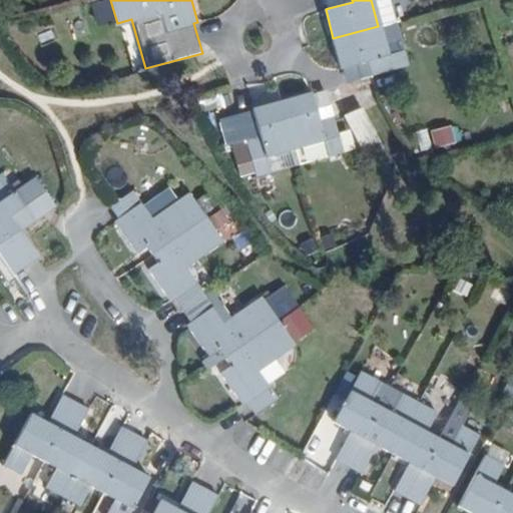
[(371,0),(378,26),(382,25),(394,22),(388,0),(371,0)]
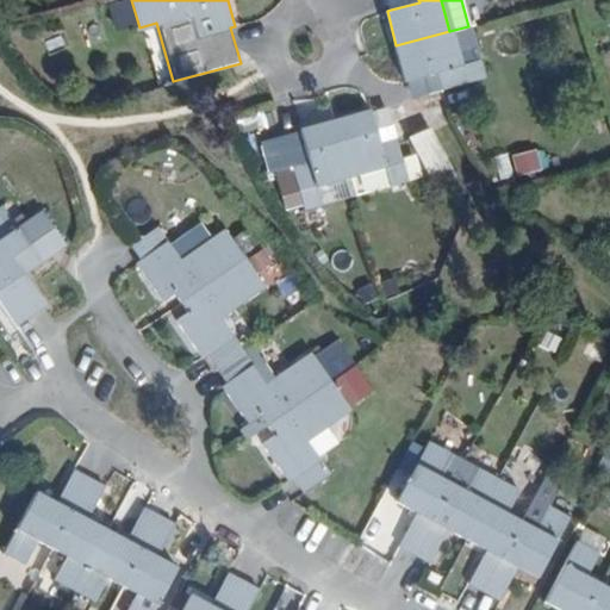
[(440,73),(443,88),(486,76),(481,60),(462,64),(454,30),(449,31),(396,45),(405,82),(412,80),(440,73)]
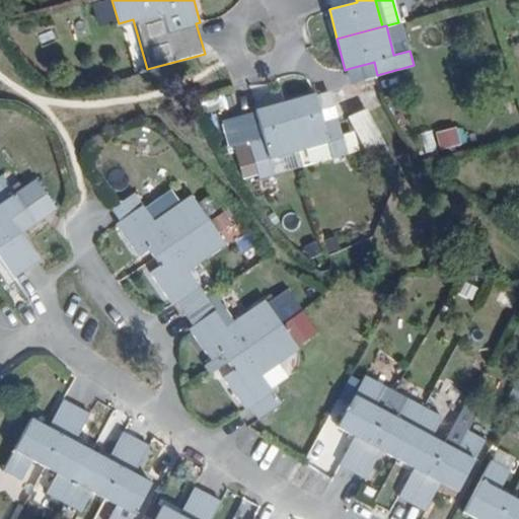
[(354,81),(377,75),(374,62),(351,68),(354,81)]
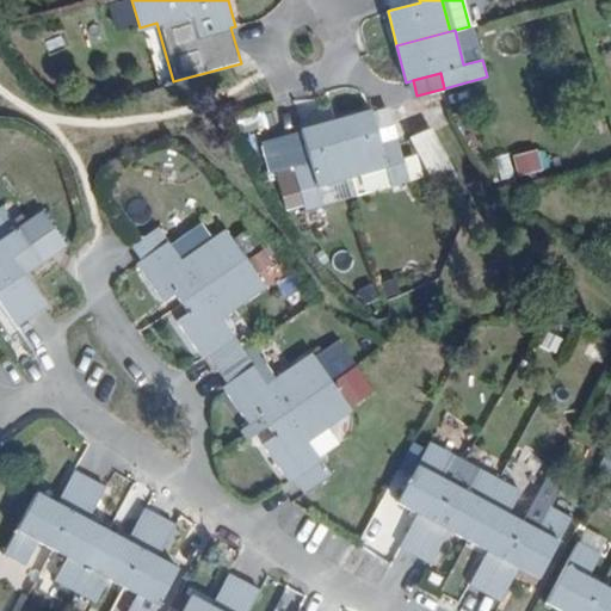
[(375,117),(374,111),(339,119),(353,176),(387,166),(393,186),(411,181),(400,140),(383,144),(375,117)]
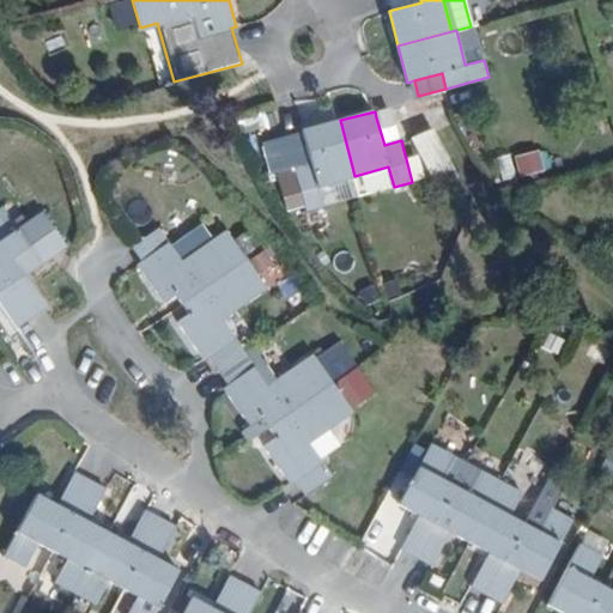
[(393,114),(376,117),(384,145),(401,140),(393,114)]
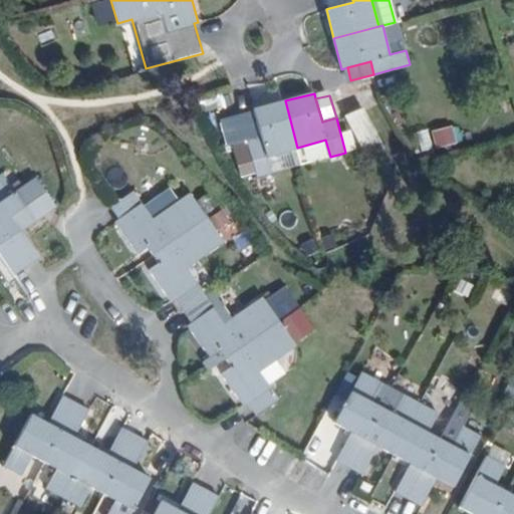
[(297,148),(285,100),(254,108),(255,113),(262,137),(247,141),(257,177),(273,172),(269,155),(297,148)]
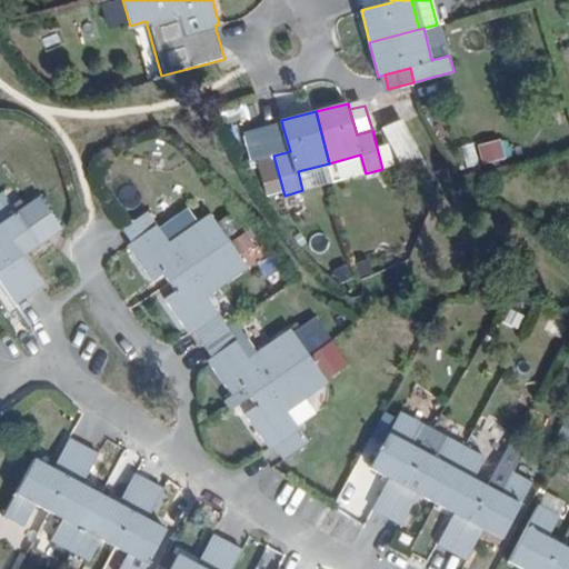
[(405,121),(386,130),(402,168),(420,159),(405,121)]
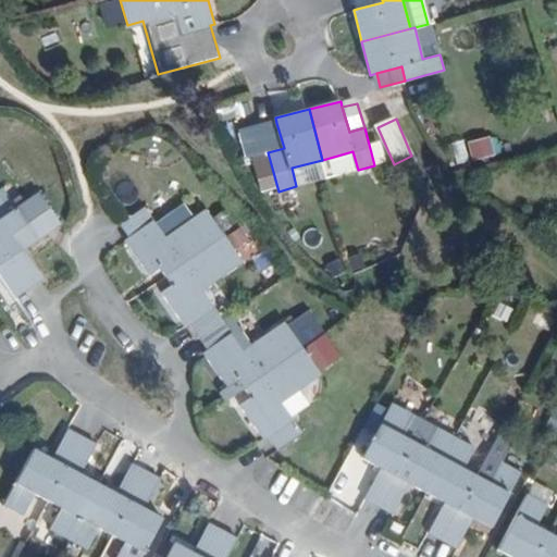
[(284,148),(276,123),(244,133),(250,158),(268,152),(284,148)]
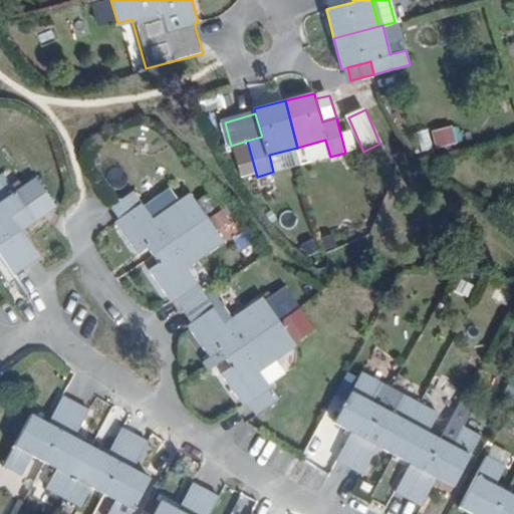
[(450,137),(433,141),(437,157),(454,152),(450,137)]
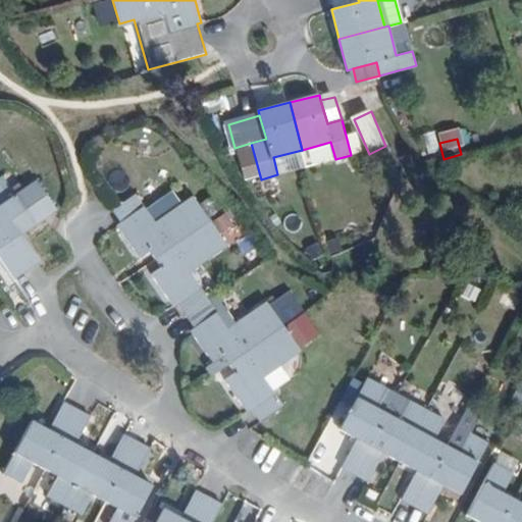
[(0,232),(24,269),(38,261),(19,235),(56,210),(37,179),(14,195),(2,175),(0,176),(0,232)]
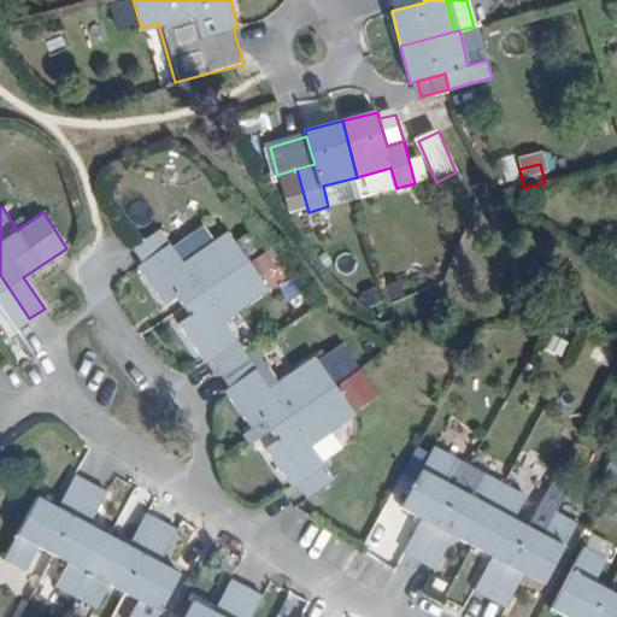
[(272,238),(263,223),(252,230),(263,245),(272,238)]
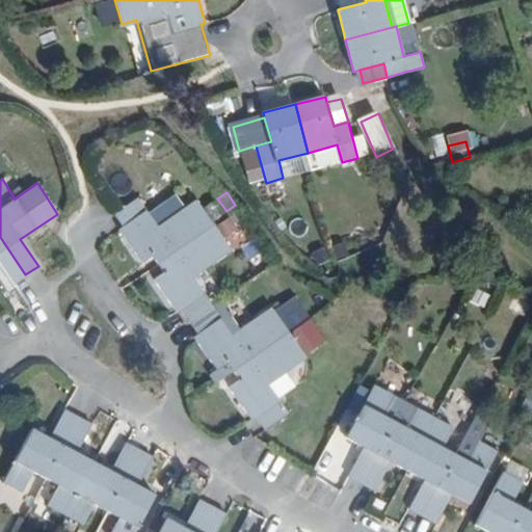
[(168,193),(144,208),(158,227),(181,212),(168,193)]
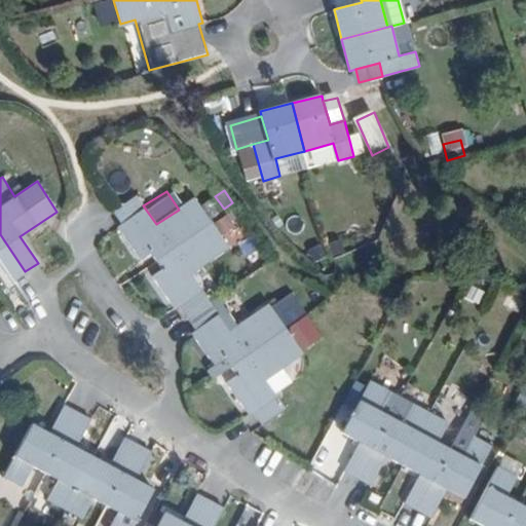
[(118,227),(117,227),(140,260),(152,252),(157,259),(211,223),(194,199),(179,210),(156,224),(143,205),(136,195),(113,211),(120,222),(118,227)]
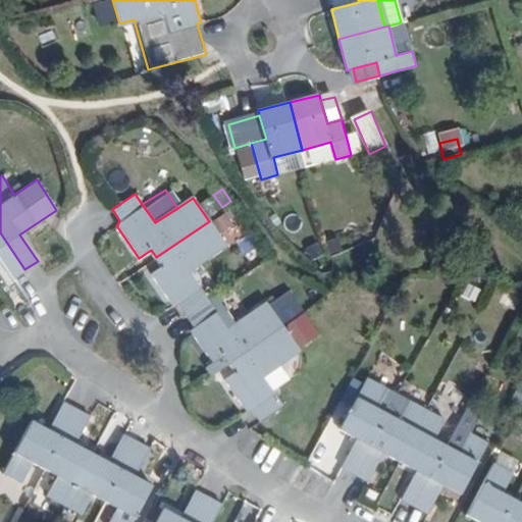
[(236,226),(245,221),(237,209),(227,214),(236,226)]
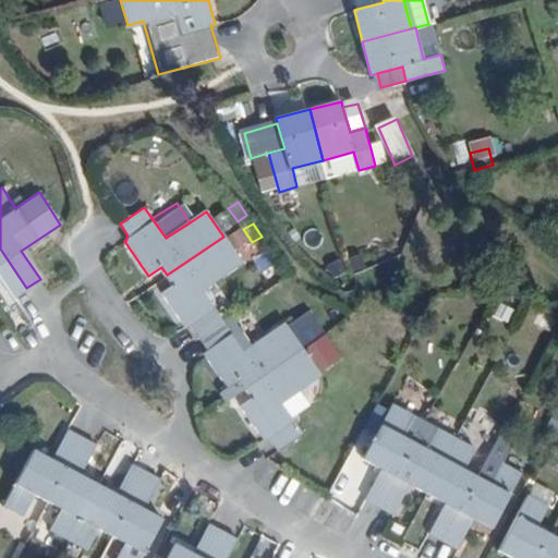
[(223,237),(167,275),(172,283),(161,292),(185,327),(190,324),(198,336),(222,320),(202,290),(242,263),(223,237)]
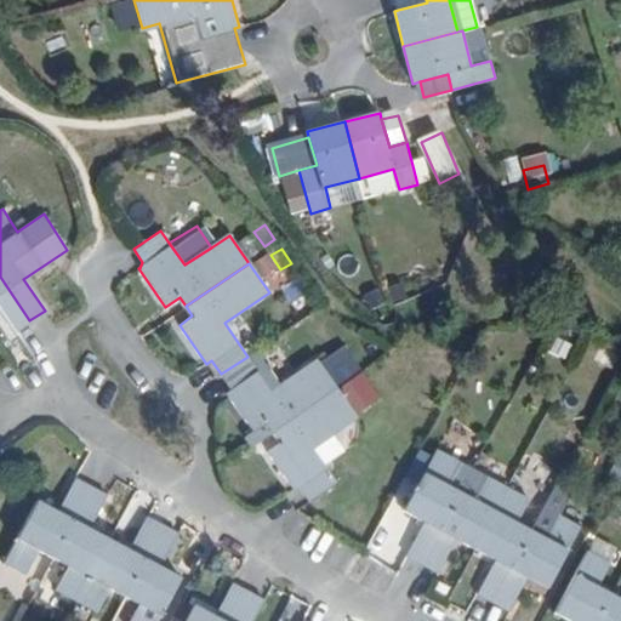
[(0,307),(16,330),(29,320),(0,277),(0,307)]
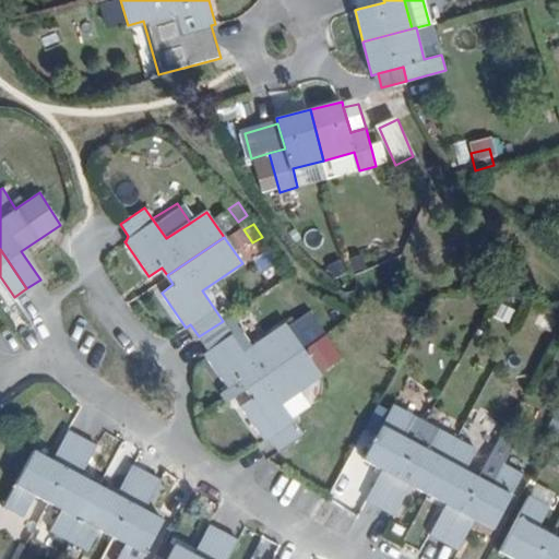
[(223,321),(199,336),(209,351),(205,355),(227,389),(239,380),(245,389),(304,349),(285,323),(245,352),(223,321)]
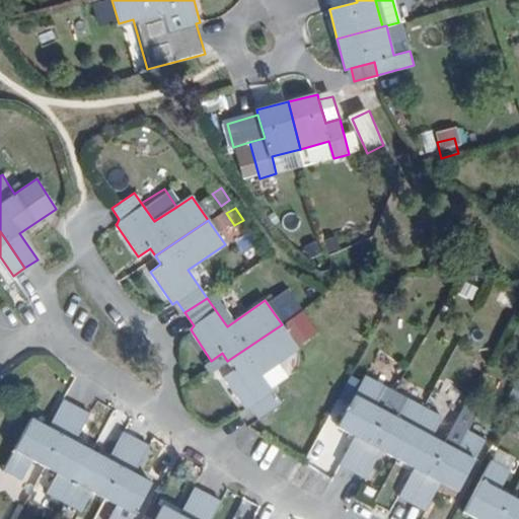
[(297,348),(282,324),(227,361),(234,370),(224,377),(245,410),(249,406),(258,419),(281,403),(260,374),(297,348)]
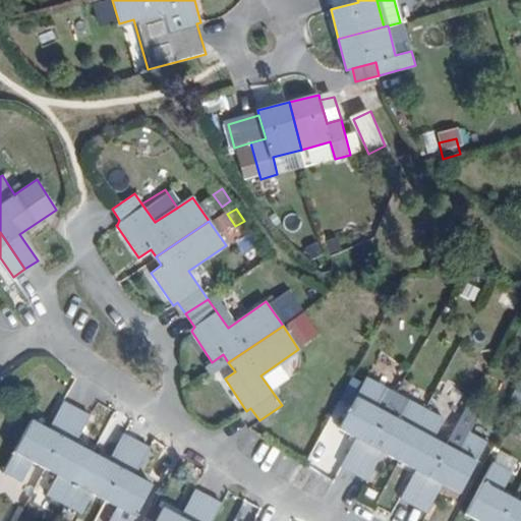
[(340,466),(352,473),(385,412),(394,393),(366,377),(339,427),(355,438),(340,466)]
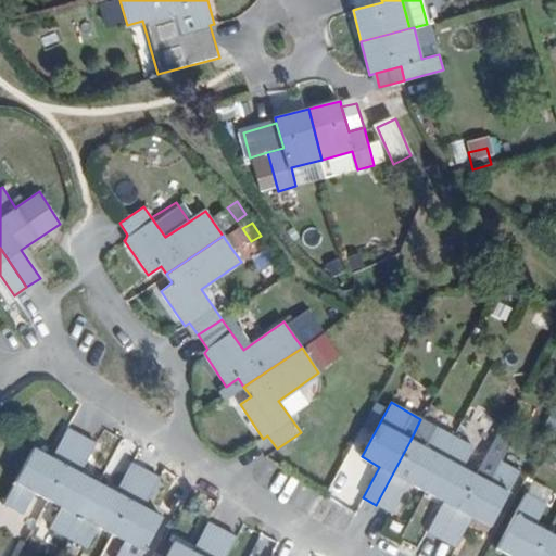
[(411,440),(376,505),(391,513),(407,483),(424,492),(455,437),(436,426),(424,447),(411,440)]
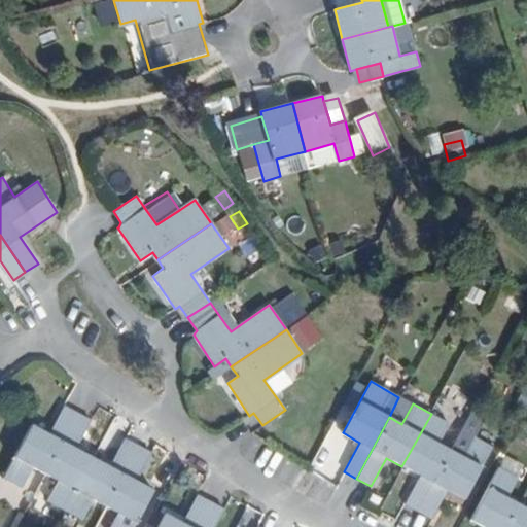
[(43,471),(76,413),(63,406),(46,434),(31,425),(3,476),(21,485),(32,466),(43,471)]
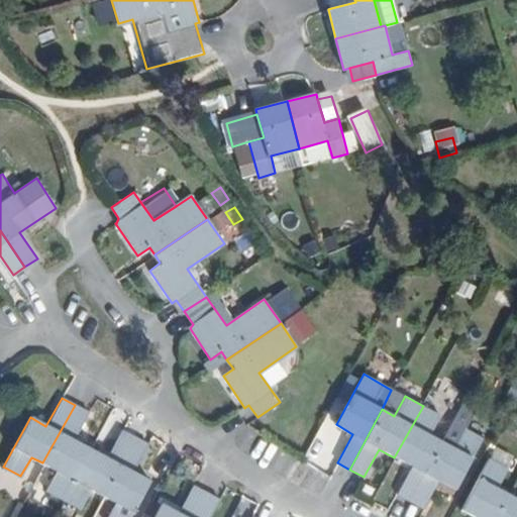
[(87,412),(75,405),(42,462),(56,470),(45,490),(63,499),(89,447),(74,439),(87,412)]
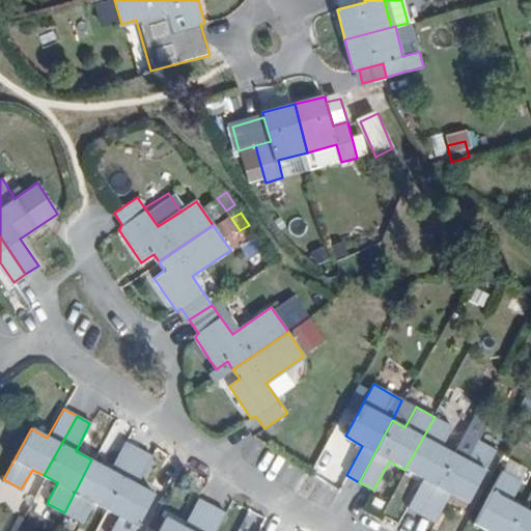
[(435,417),(404,470),(422,479),(410,508),(421,515),(453,455),(441,449),(451,426),(435,417)]
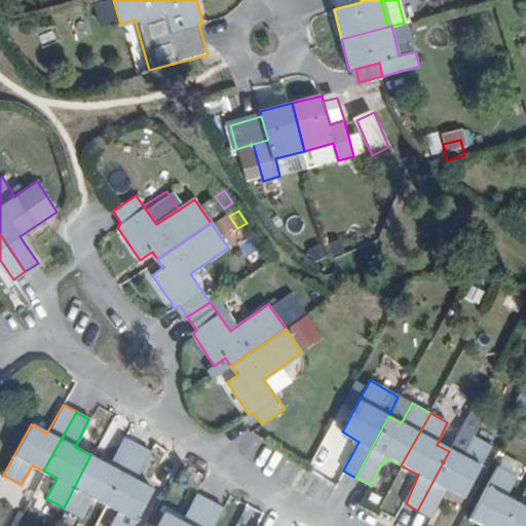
[(459,433),(449,451),(460,457),(471,439),(459,433)]
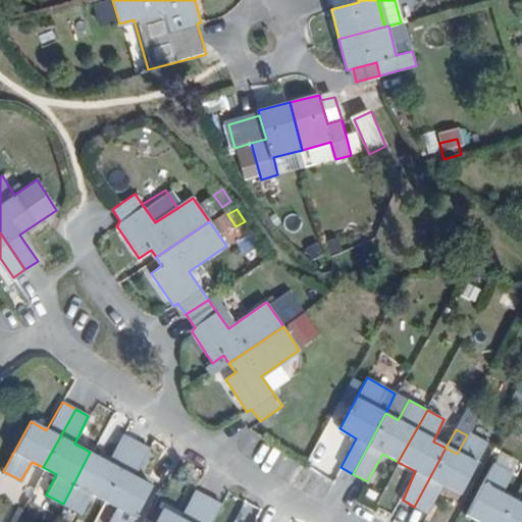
[(446,448),(414,507),(427,513),(442,486),(459,494),(486,441),(469,432),(467,435),(457,454),(446,448)]
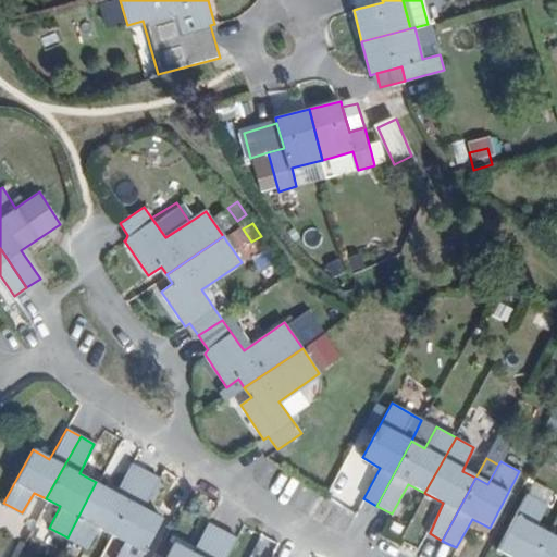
[(114,493),(96,482),(67,537),(87,547),(98,528),(110,533),(144,469),(132,462),(114,493)]
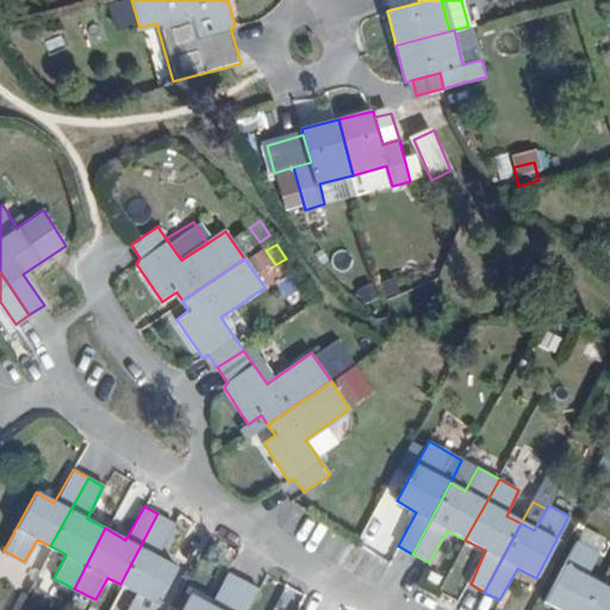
[(173,523),(157,514),(120,584),(136,592),(126,609),(153,609),(176,566),(157,555),(173,523)]
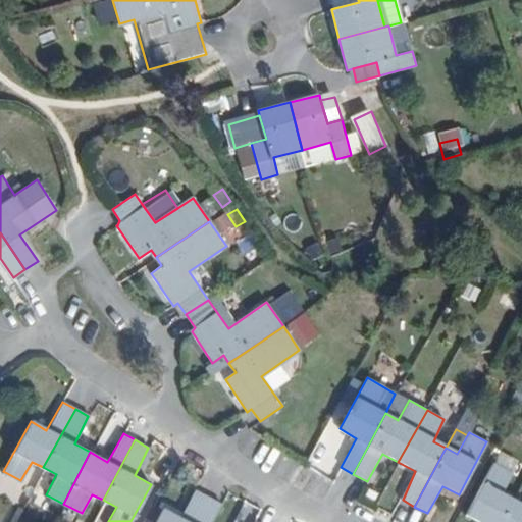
[(499,452),(493,463),(511,472),(517,462),(499,452)]
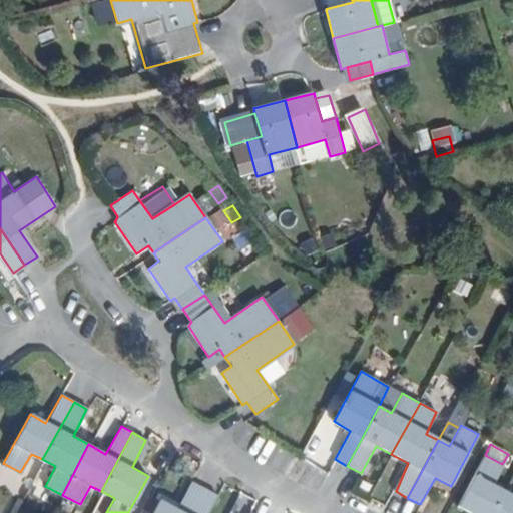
[(491,512),(503,490),(493,484),(502,464),(485,455),(457,505),(469,512),(491,512)]
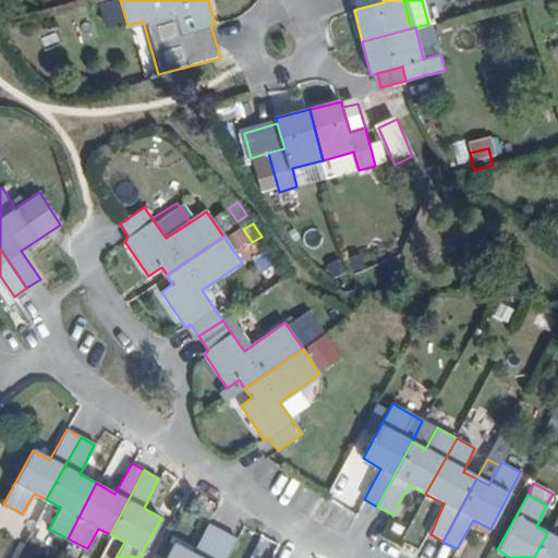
[(473,520),(457,548),(456,549),(474,557),(490,529),(473,520)]
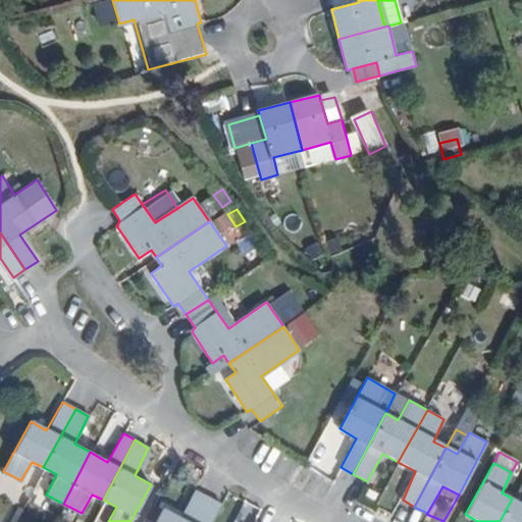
[(193,521),(207,497),(194,489),(181,512),(178,517),(160,509),(153,521),(193,521)]
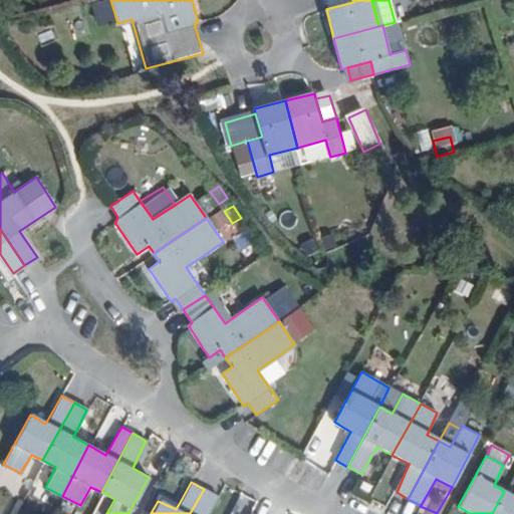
[(208,513),(217,496),(204,489),(190,513),(208,513)]
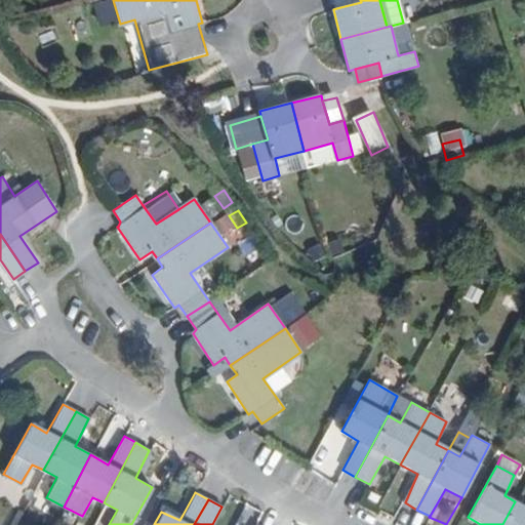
[(524,524),(524,507),(515,501),(502,524),(524,524)]
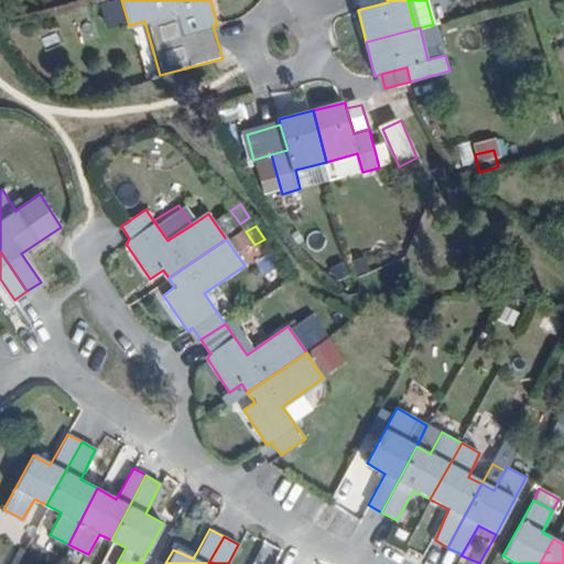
[(177,543),(173,550),(193,559),(196,553),(177,543)]
